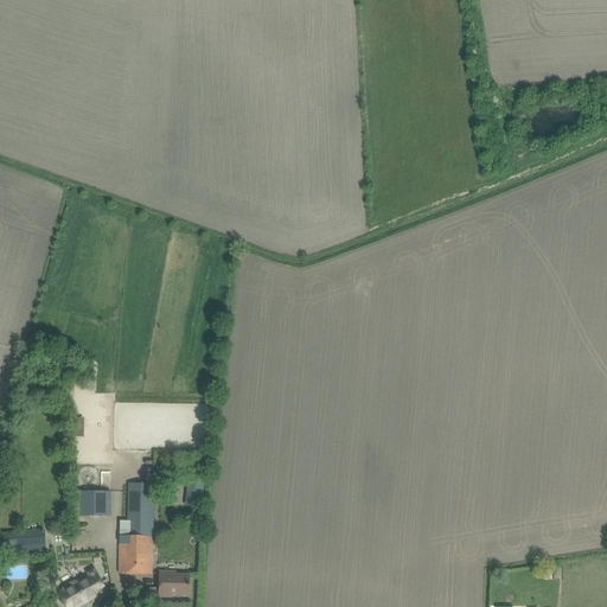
[(189,502),(191,484),(183,483),(180,500),(189,502)]
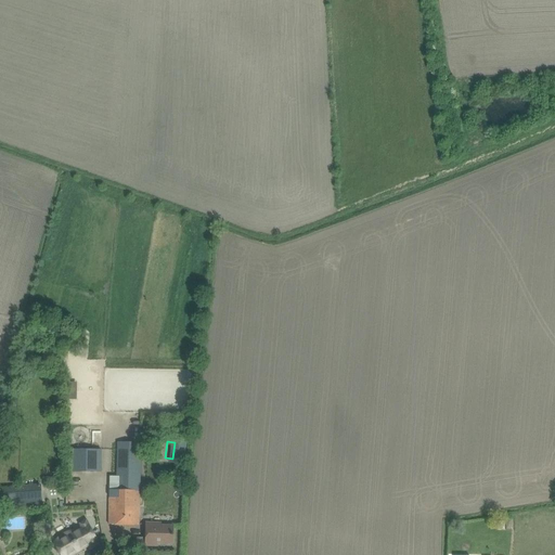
[(139,525),(139,514),(141,442),(118,442),(117,476),(110,476),(110,514),(110,525),(139,525)]
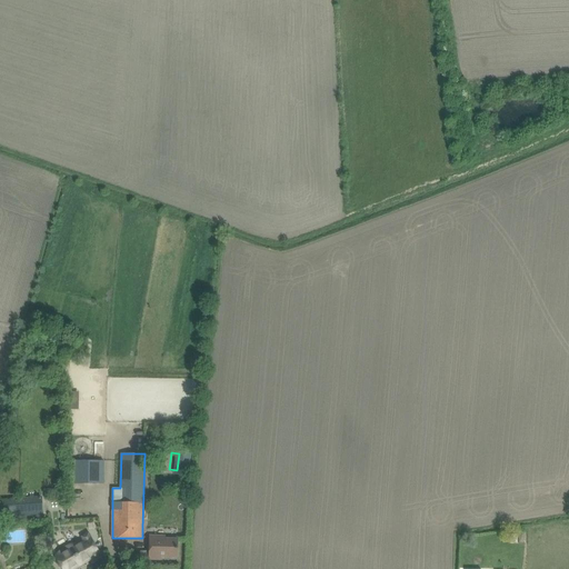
[(192,456),(183,456),(182,472),(191,473),(192,456)]
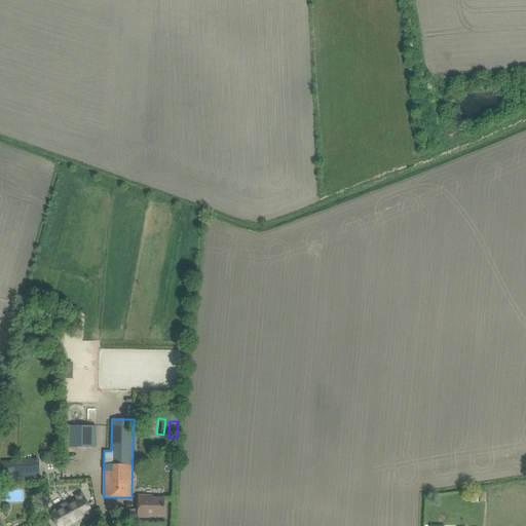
[(96,425),(66,425),(65,447),(80,447),(96,447),(96,425)]
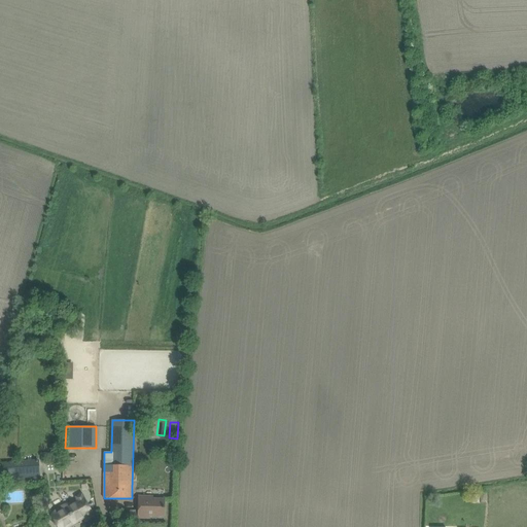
[(0,462),(0,483),(11,483),(40,481),(40,473),(39,473),(38,459),(0,462)]
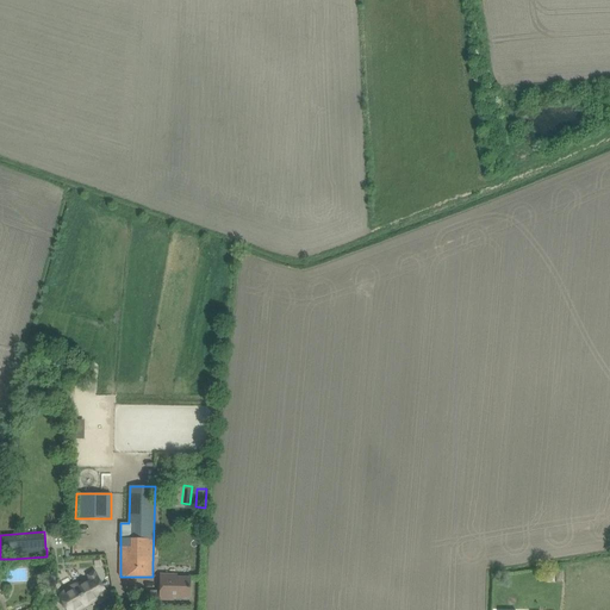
[(110,597),(104,587),(98,576),(97,576),(94,572),(88,576),(91,579),(74,589),(60,597),(61,601),(61,603),(62,607),(64,608),(66,609),(67,609),(75,609),(85,605),(98,599),(100,603),(110,597)]
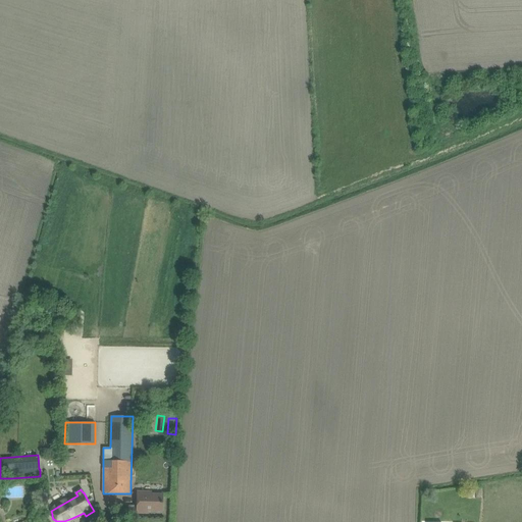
[(162,511),(162,501),(162,494),(138,493),(139,491),(138,491),(137,513),(148,513),(148,511),(162,511)]
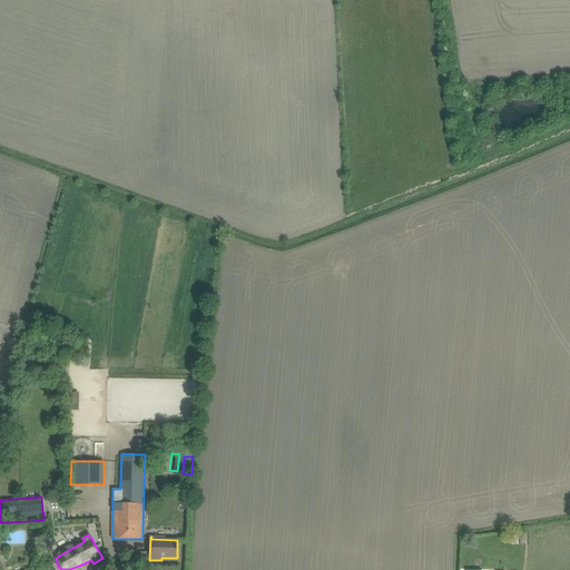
All buildings are outlined.
